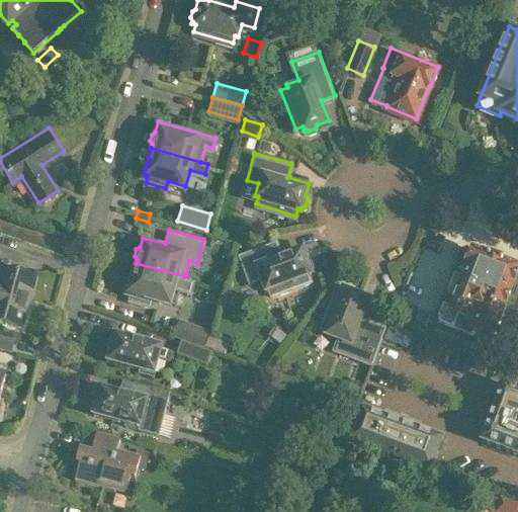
[(311,268),(312,264),(310,258),(306,256),(301,245),(281,253),(276,239),(240,253),(250,279),(261,275),(266,287),(269,286),(271,292),(311,278),(308,271),(311,270),(311,268)]
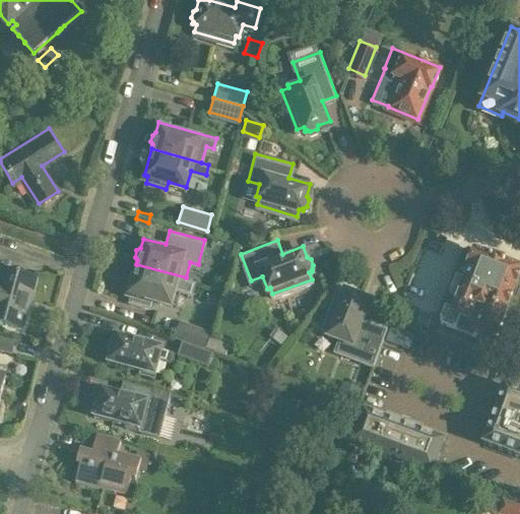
[(468,267),(464,278),(456,275),(450,293),(457,296),(452,308),(445,305),(440,318),(493,339),(505,309),(517,314),(519,306),(519,266),(504,259),(504,258),(494,254),(493,255),(468,246),(462,248),(458,259),(461,265),(468,267)]
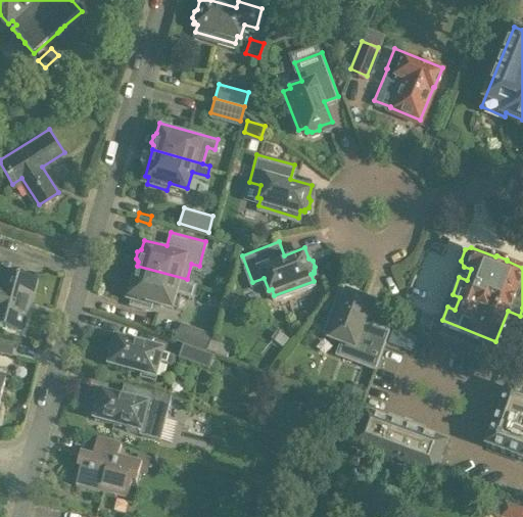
[(194,282),(187,279),(137,266),(129,292),(133,293),(131,300),(151,307),(153,299),(172,304),(177,287),(191,292),(194,282)]
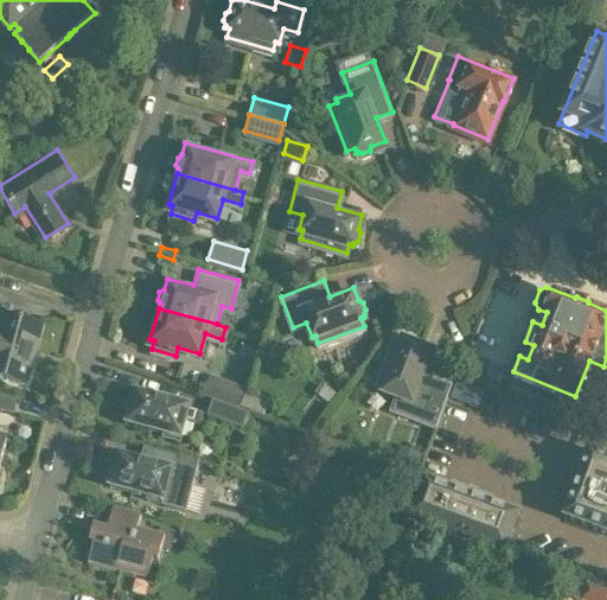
[(0,372),(26,380),(43,321),(1,310),(0,314),(0,372)]
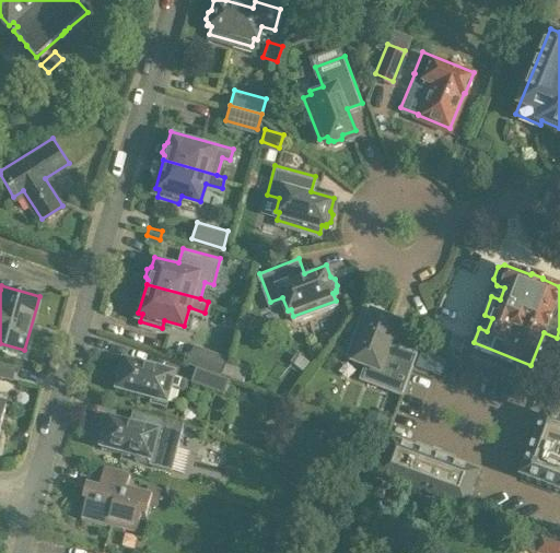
[(361,374),(389,385),(401,390),(417,350),(389,340),(397,318),(385,314),(384,309),(376,307),(373,309),(371,308),(369,312),(362,309),(346,351),(353,354),(352,357),(365,362),(361,374)]
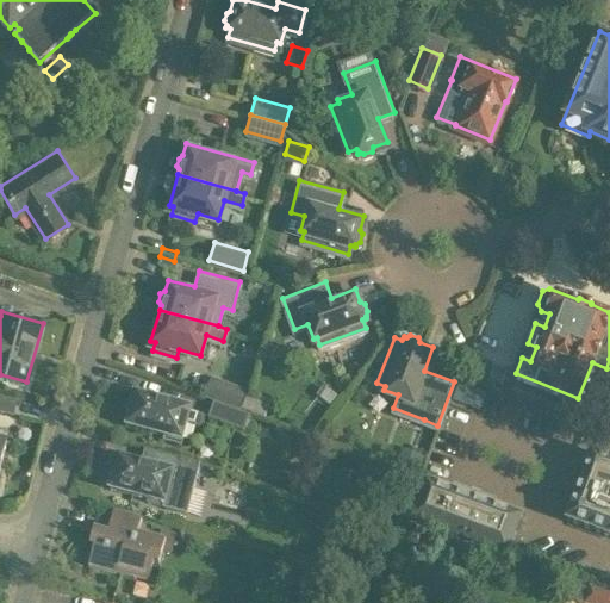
[(205,391),(238,403),(246,386),(212,373),(205,391)]
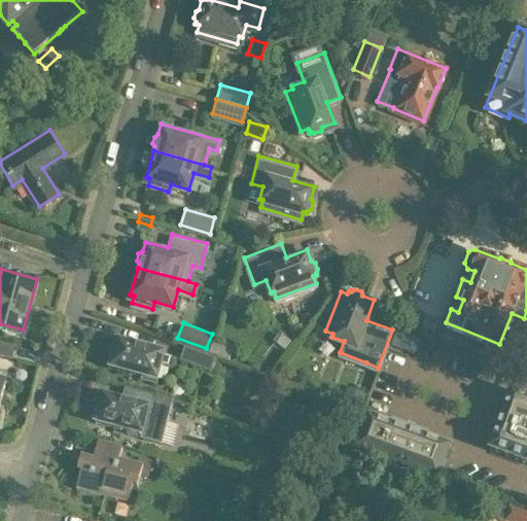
[(389,341),(415,350),(421,334),(395,324),(389,341)]
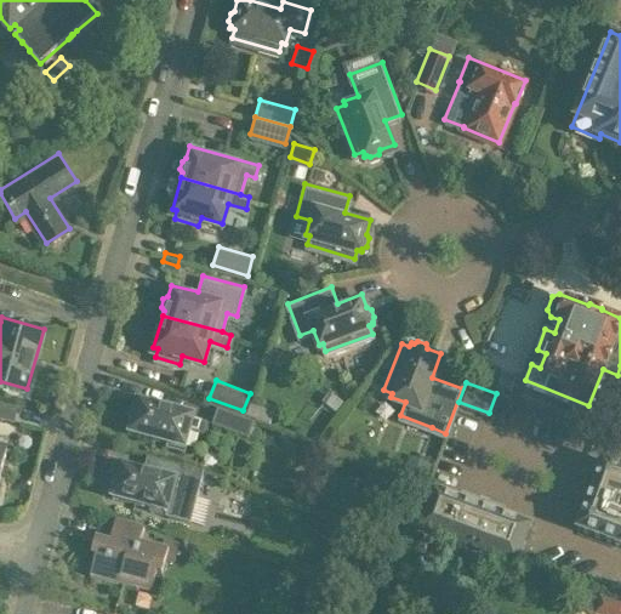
[(166,442),(184,447),(189,426),(204,430),(206,418),(193,413),(194,411),(138,396),(137,398),(134,397),(129,414),(132,414),(129,428),(167,439),(166,442)]
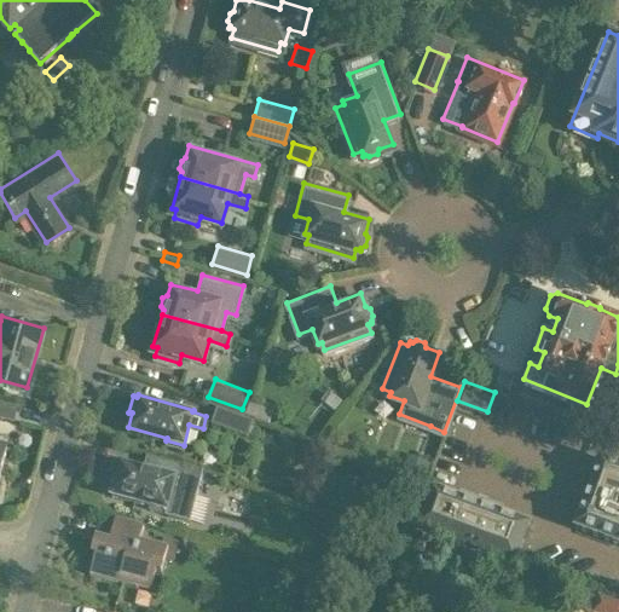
[(250,394),(246,409),(268,416),(273,403),(250,394)]
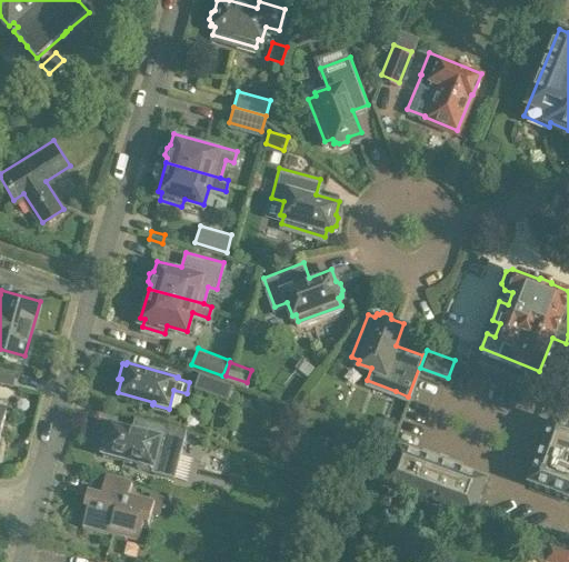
[(0,378),(12,382),(16,369),(0,364),(0,378)]
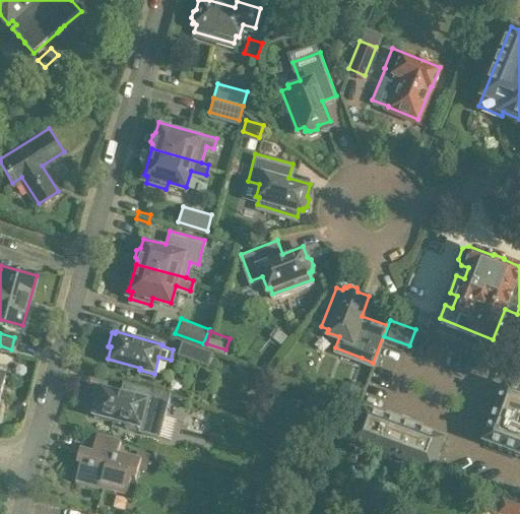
[(178,351),(207,363),(212,349),(182,338),(178,351)]
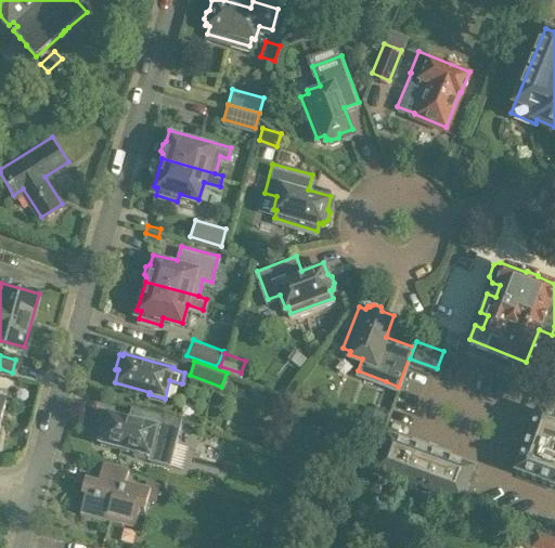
[(384,407),(364,400),(358,417),(378,425),(384,407)]
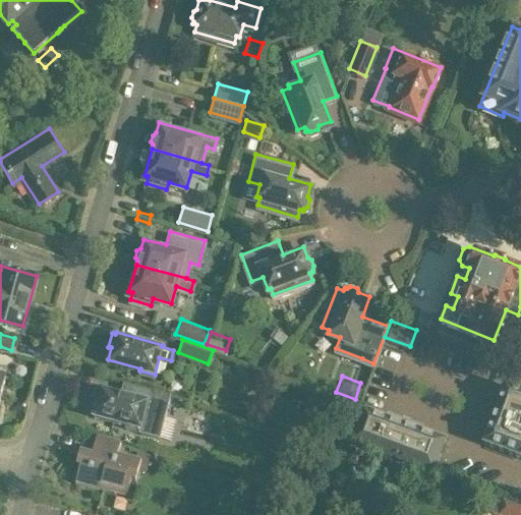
[(101,386),(94,413),(126,422),(125,424),(160,434),(170,392),(132,382),(128,393),(101,386)]
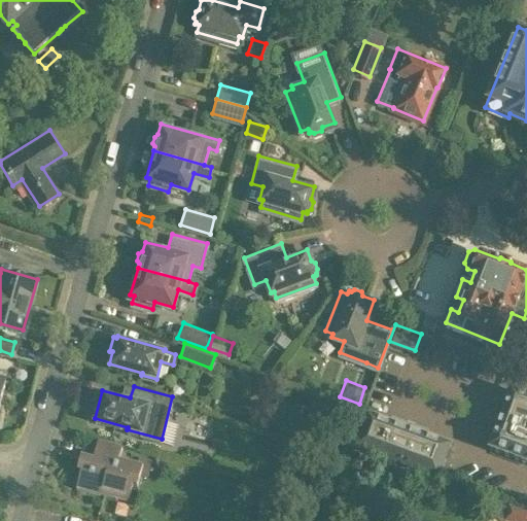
[(526,393),(511,387),(501,413),(501,412),(496,426),(489,445),(523,457),(522,458),(526,459),(526,393)]
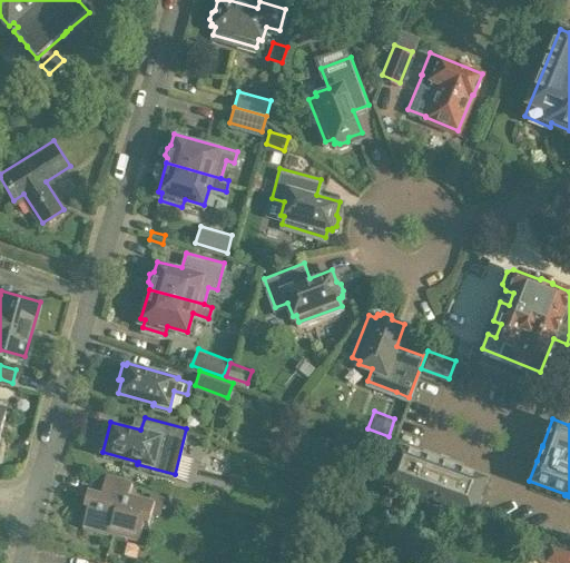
[(460,464),(461,462),(424,448),(424,451),(397,441),(383,477),(473,511),(487,474),(460,464)]
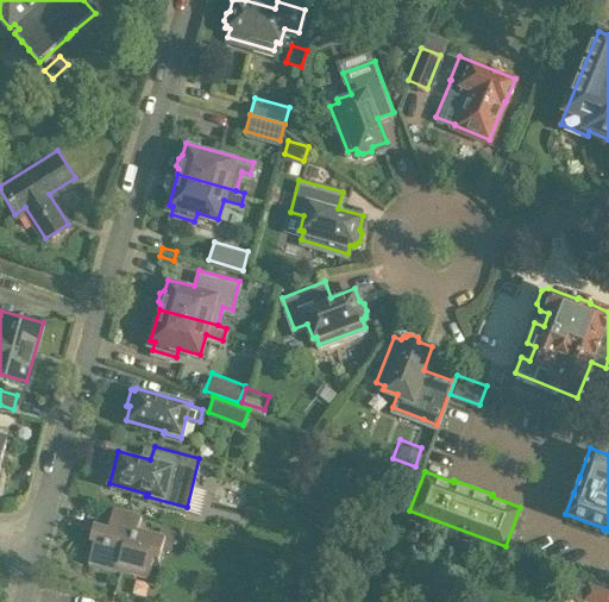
[(89,538),(94,539),(88,559),(148,576),(154,556),(158,557),(164,533),(137,526),(140,512),(113,505),(108,525),(94,521),(89,538)]
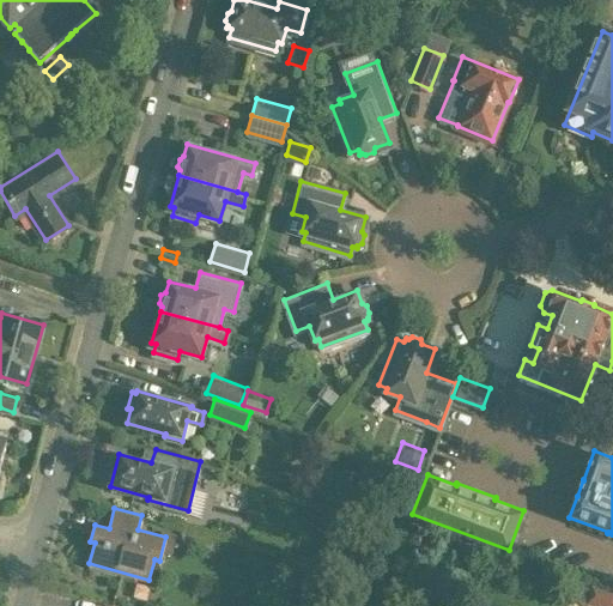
[(580,598),(602,605),(612,605),(612,591),(593,585),(592,589),(584,586),(580,598)]
